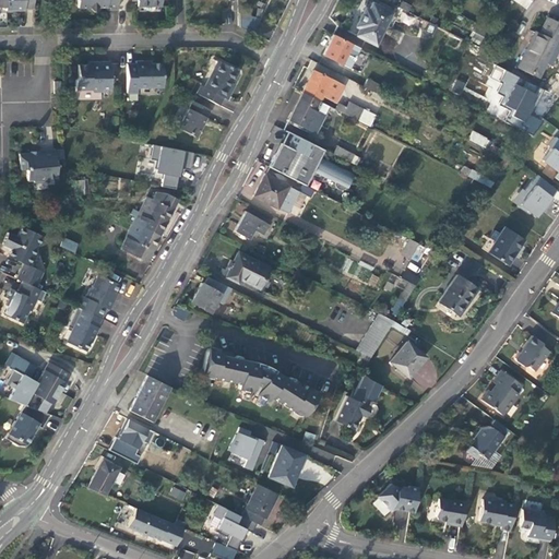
[(32,0),(0,0),(0,7),(6,7),(6,11),(24,10),(24,9),(33,9),(32,0)]
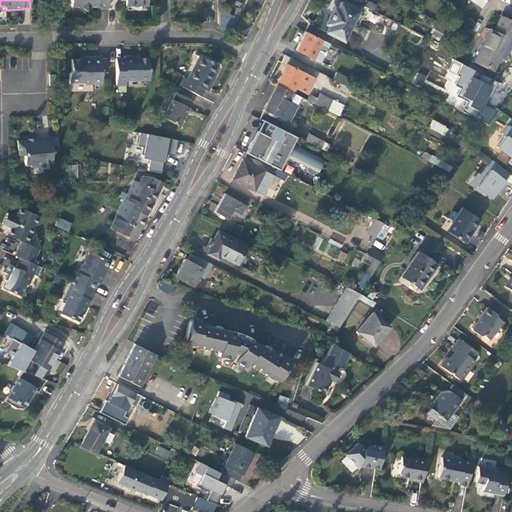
[(89,6),(97,6),(97,9),(107,8),(107,0),(70,0),(71,7),(82,7),(86,10),(89,6)]
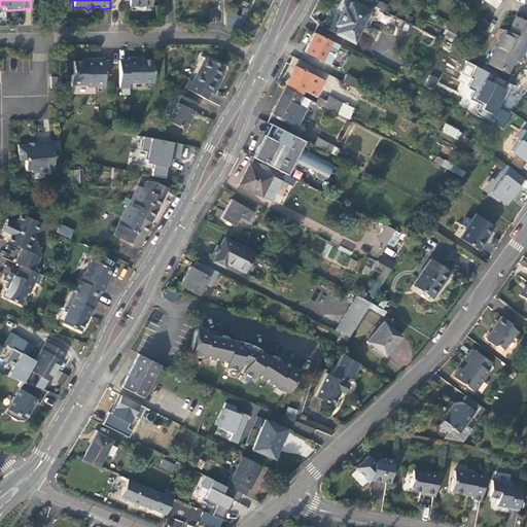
[(483,0),(496,9),(502,0),(483,0)]
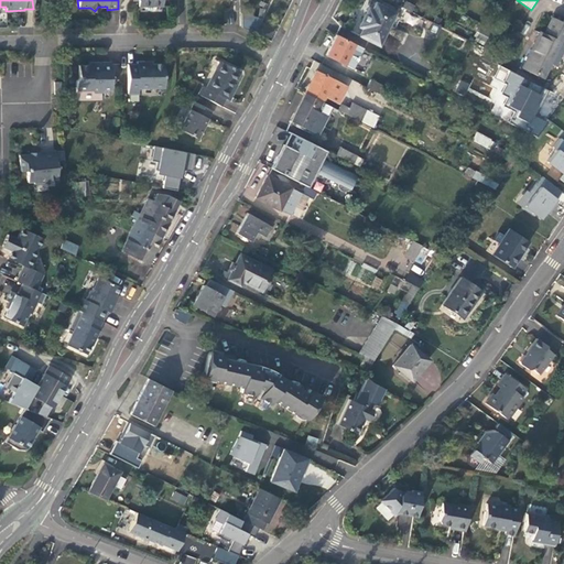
[(358,35),(379,45),(396,13),(376,2),(371,9),(368,8),(358,26),(361,29),(358,35)]
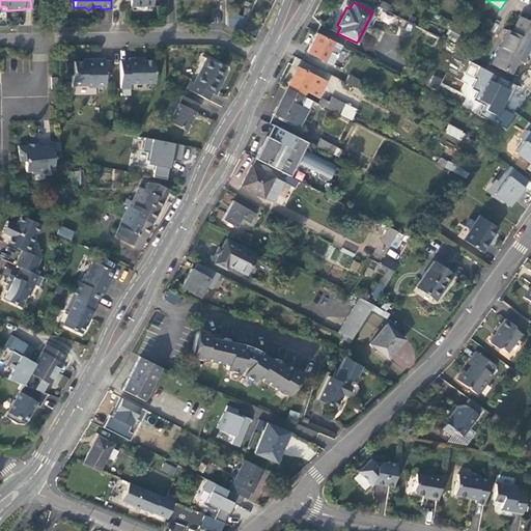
[(227,26),(239,31),(246,17),(242,16),(226,11),(227,26)]
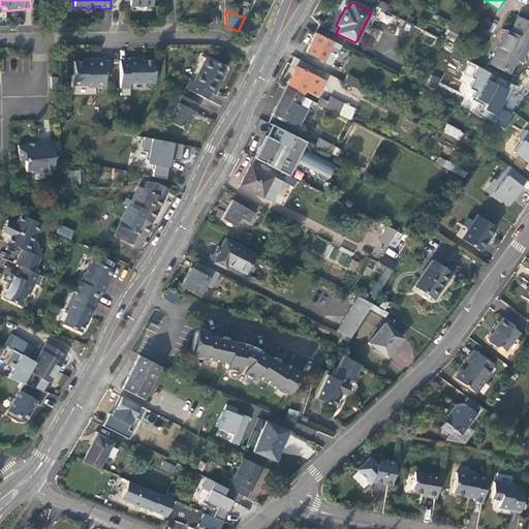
[(491,62),(509,72),(519,55),(523,58),(528,45),(528,23),(518,18),(509,32),(506,31),(491,62)]
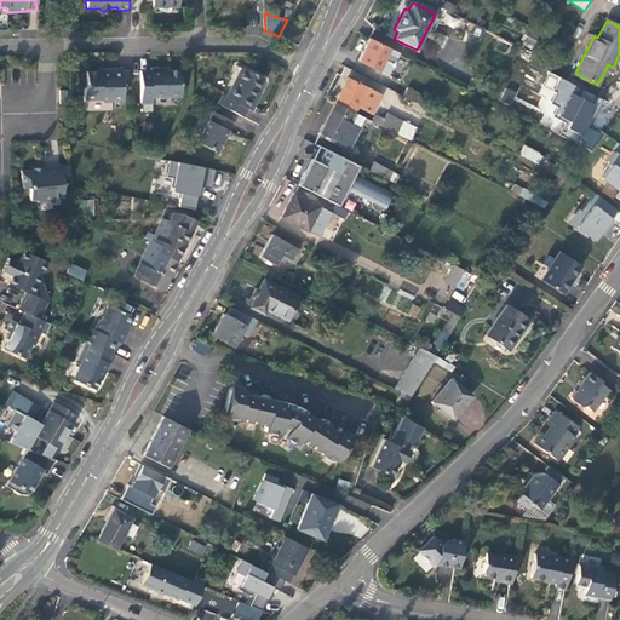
[(399,53),(368,38),(357,61),(388,75),(399,53)]
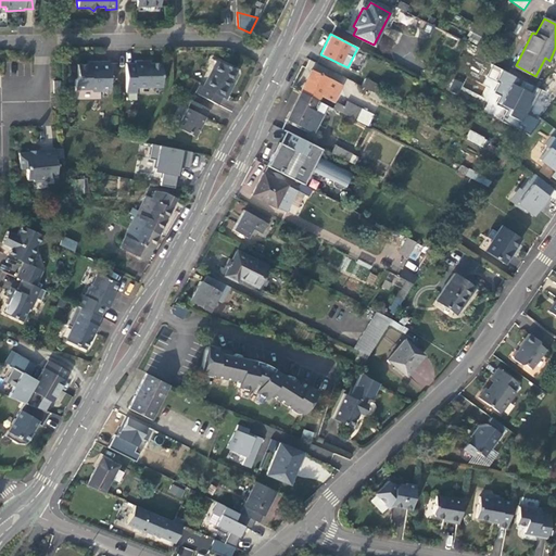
[(196,93),(217,104),(222,97),(225,98),(229,89),(228,88),(237,71),(217,60),(203,86),(200,85),(196,93)]
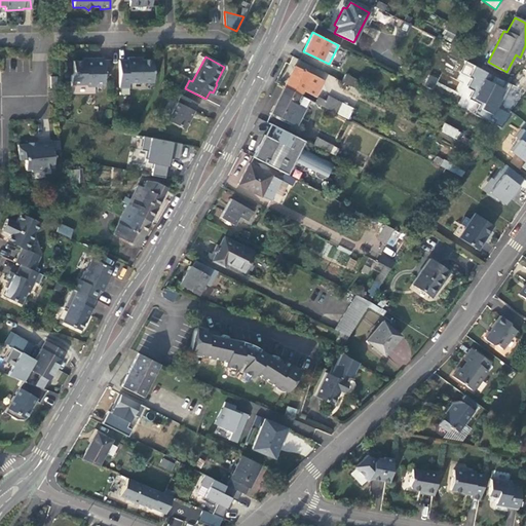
[(104,83),(104,58),(84,58),(84,61),(73,61),(73,73),(71,75),(71,84),(85,84),(87,86),(96,86),(96,84),(104,83)]
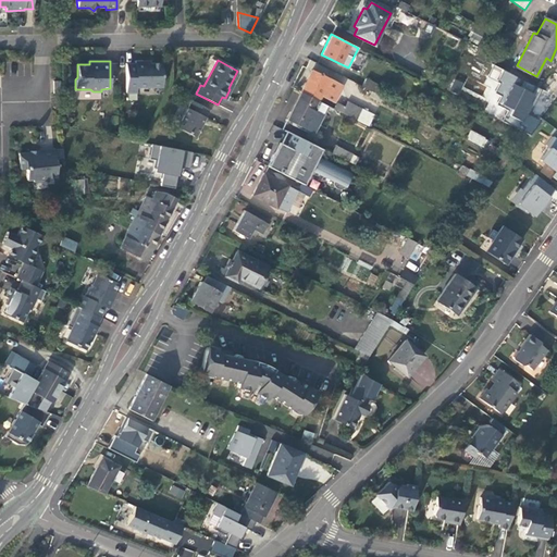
[(145,61),(135,61),(135,63),(126,63),(126,93),(136,93),(136,87),(162,86),(161,63),(145,63),(145,61)]
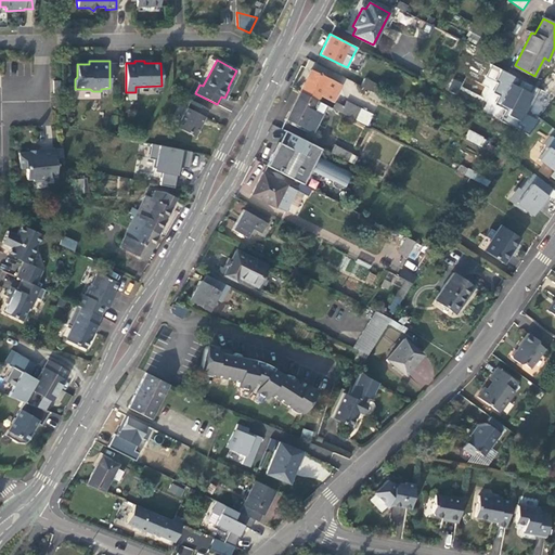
[(525,113),(538,88),(491,64),(481,85),(486,87),(480,99),(488,102),(487,105),(505,114),(502,119),(530,134),(538,119),(525,113)]
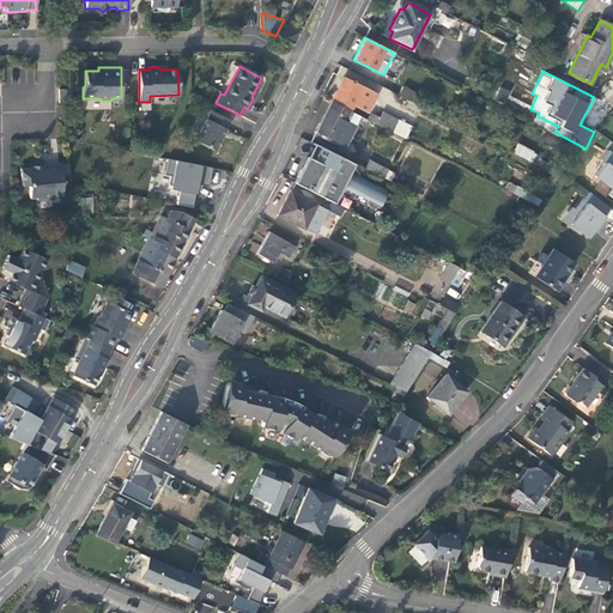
[(331,102),(349,110),(350,110),(352,105),(368,113),(377,95),(344,78),(331,102)]
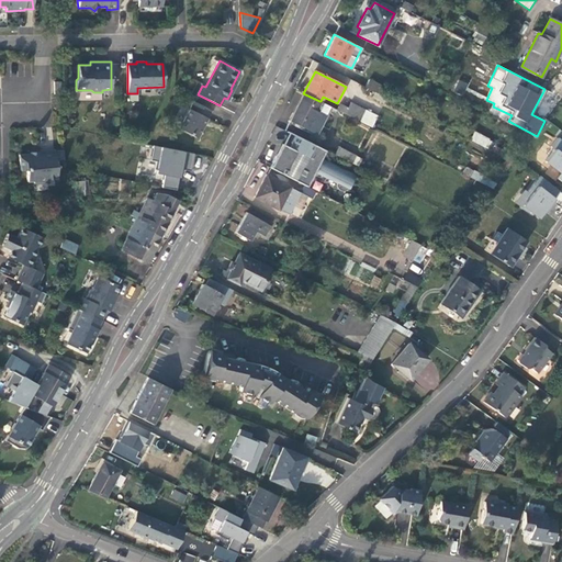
[(364,87),(373,91),(378,94),(382,86),(369,79),(364,87)]
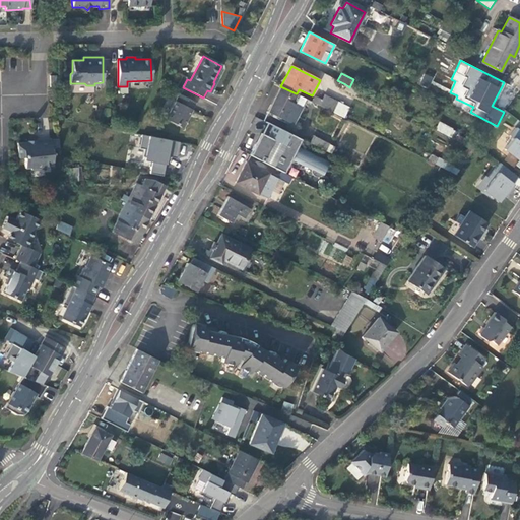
[(425,74),(419,84),(427,87),(432,78),(425,74)]
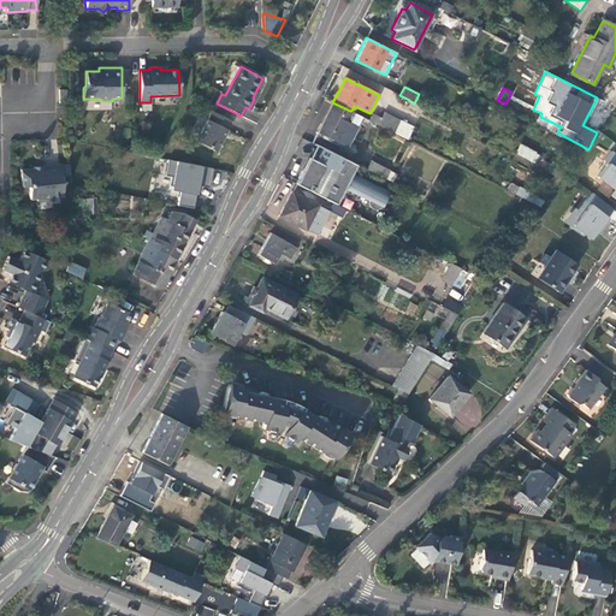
[(350,111),(332,102),(318,132),(335,141),(345,146),(361,117),(351,111),(350,111)]
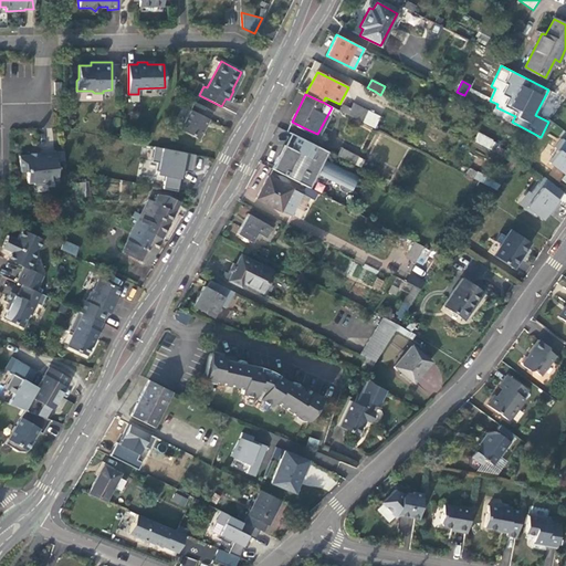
[(345,98),(338,111),(362,122),(367,111),(345,98)]
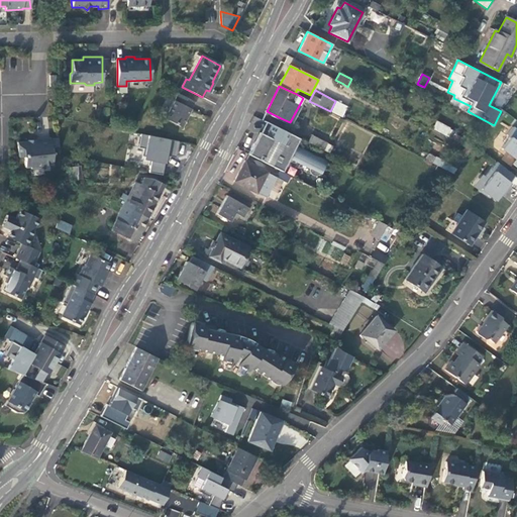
[(181,126),(194,101),(178,93),(165,118),(181,126)]
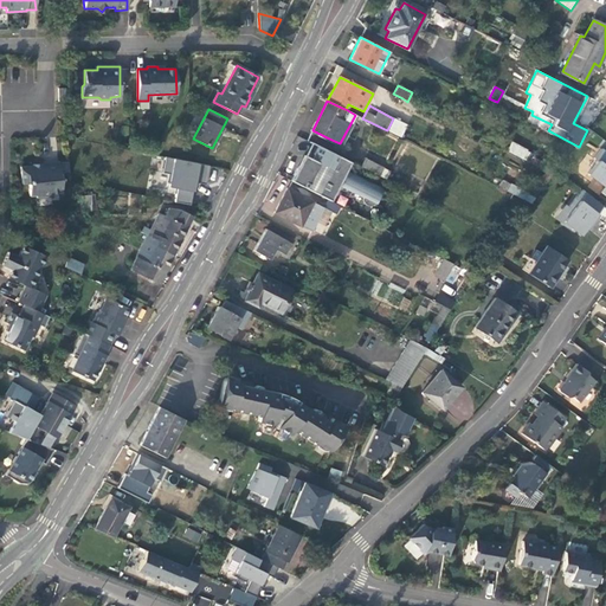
[(393,118),(387,130),(400,137),(406,124),(393,118)]
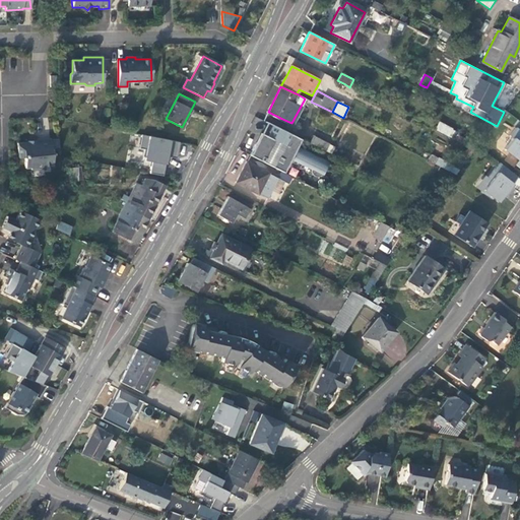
[(438,122),(435,130),(448,136),(451,129),(438,122)]
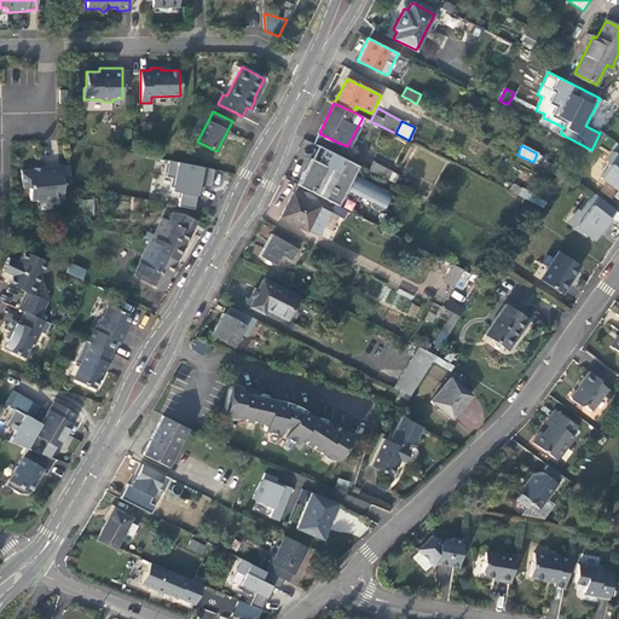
[(296,184),(330,202),(336,204),(345,190),(370,200),(370,201),(370,202),(370,203),(370,204),(370,206),(371,207),(371,208),(372,208),(374,209),(375,209),(376,210),(377,210),(379,210),(380,209),(381,209),(381,208),(382,208),(383,207),(391,192),(353,173),(357,165),(350,162),(324,149),(318,162),(312,160),(310,158),(304,171),(296,184)]
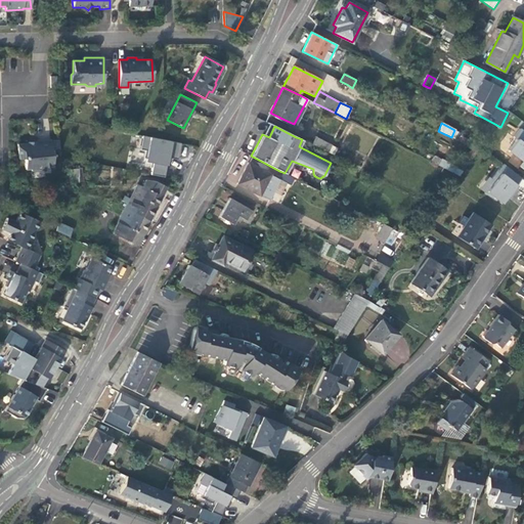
[(523,131),(520,129),(514,136),(517,138),(508,149),(523,162),(520,167),(523,169),(523,131)]
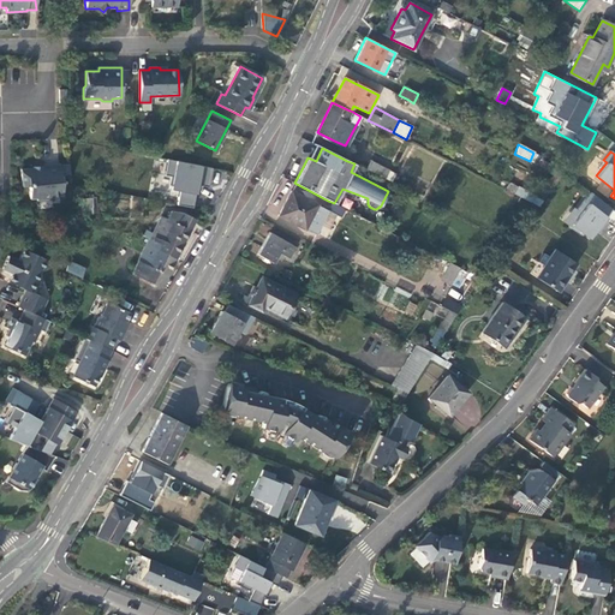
[(210,185),(214,168),(168,159),(165,173),(173,175),(171,190),(180,192),(177,204),(195,208),(201,184),(210,185)]
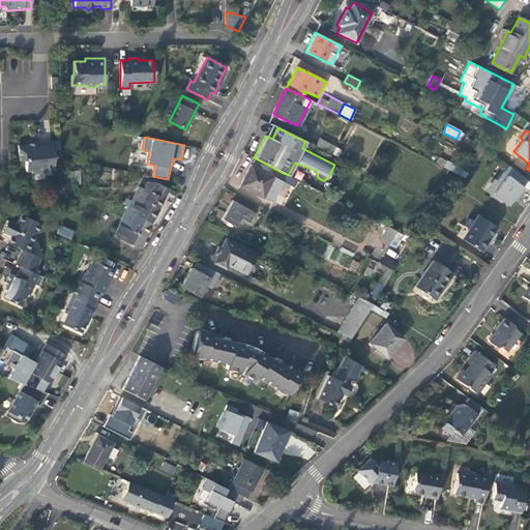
[(319,138),(315,145),(331,153),(335,146),(319,138)]
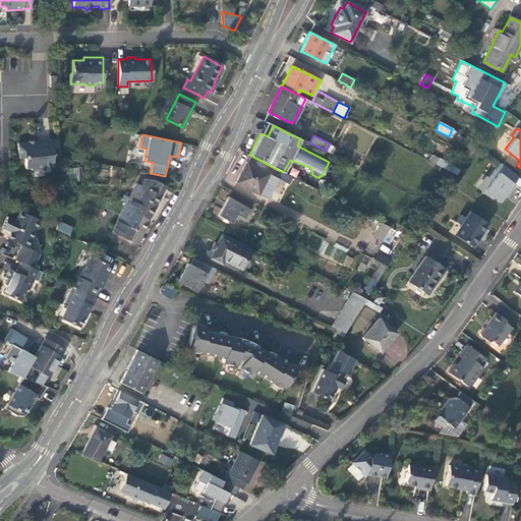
[(44,168),(44,166),(53,165),(50,138),(36,140),(37,143),(29,143),(29,141),(17,143),(19,158),(24,157),(25,168),(31,167),(31,169),(44,168)]
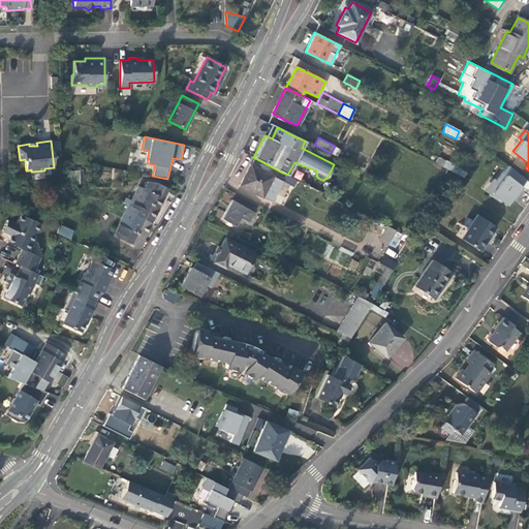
[(340,149),(335,146),(331,153),(337,156),(340,149)]
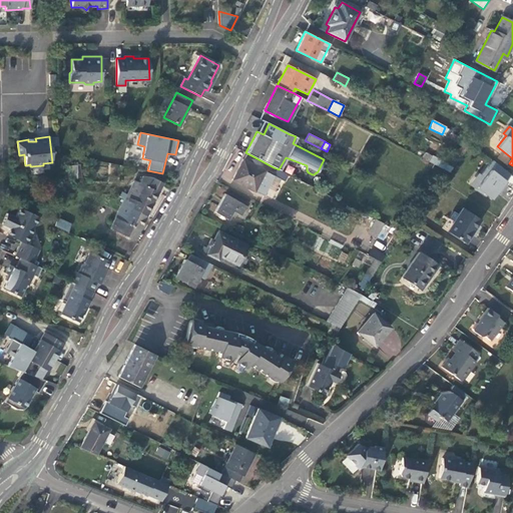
[(467,148),(462,144),(455,154),(460,158),(467,148)]
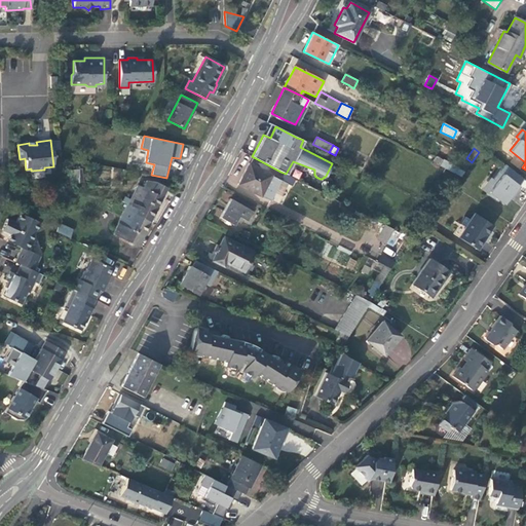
[(436,156),(433,162),(440,165),(443,160),(436,156)]
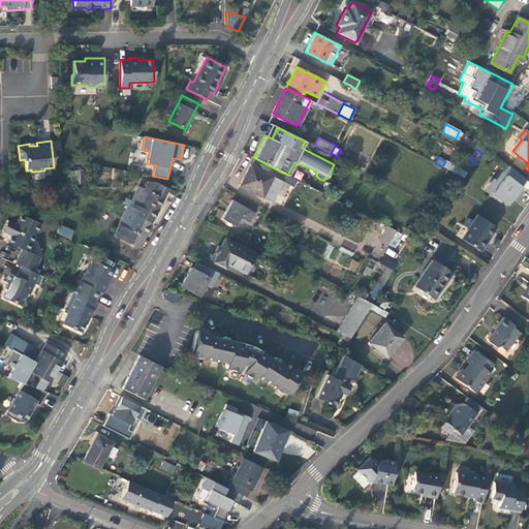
[(273,176),(250,163),(239,185),(262,197),(265,191),(272,178),(273,176)]
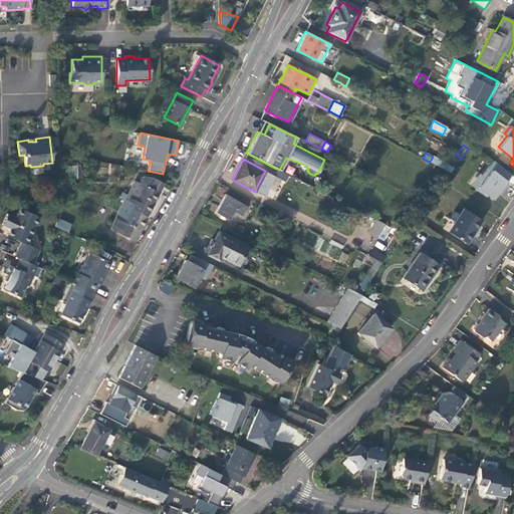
[(506,182),(512,175),(494,160),(482,176),(485,178),(476,189),(485,196),(487,194),(492,199),(500,190),(502,192),(508,184),(506,182)]
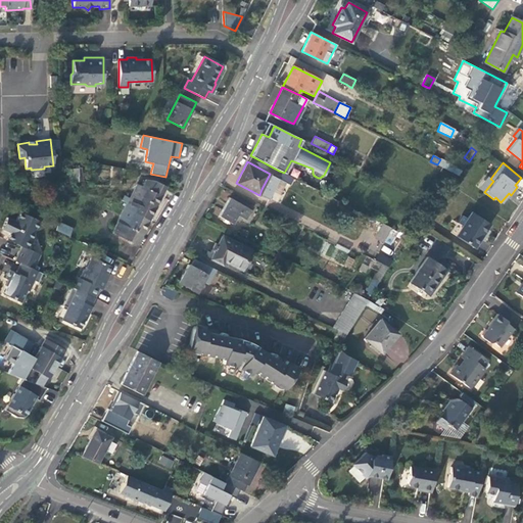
[(69,169),(70,182),(78,181),(77,168),(69,169)]
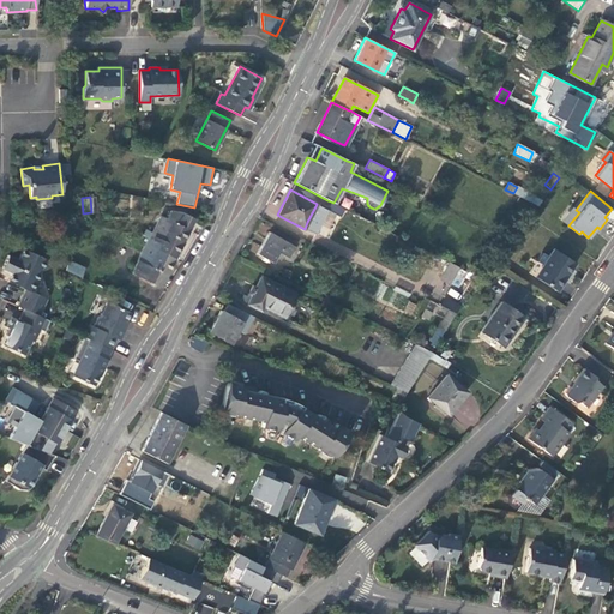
[(315,206),(307,222),(309,223),(315,223),(321,211),(318,208),(315,206)]
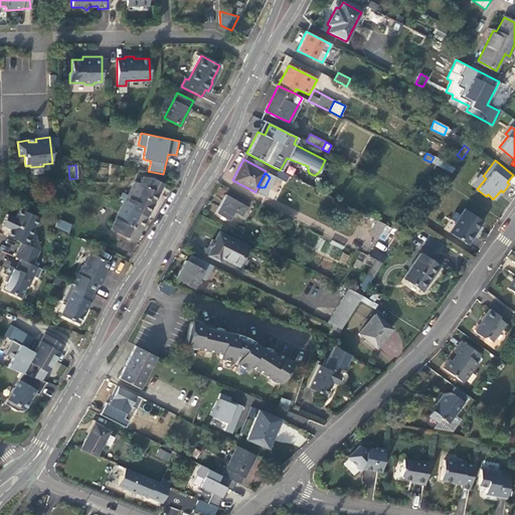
[(477,189),(486,178),(483,176),(481,174),(472,185),(477,189)]
